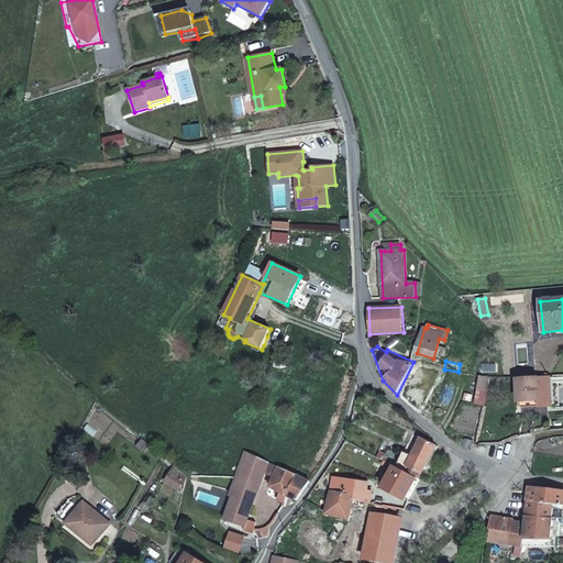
[(423,364),(414,362),(397,395),(412,408),(421,389),(415,386),(417,381),(419,383),(422,377),(430,381),(434,372),(422,366),(423,364)]
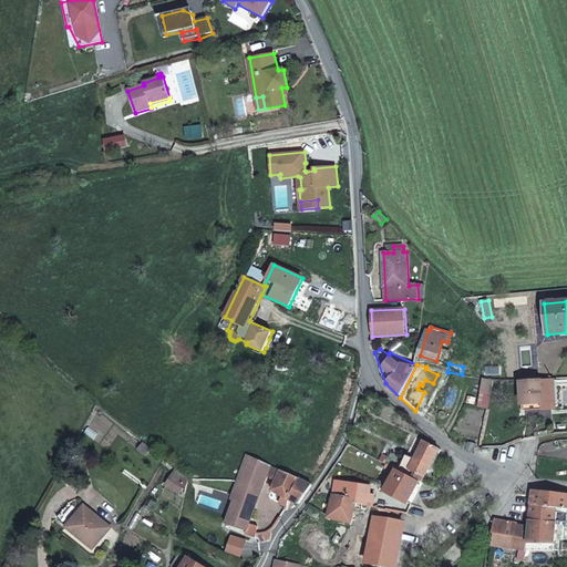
[(493,380),(483,378),(481,392),(491,394),(493,380)]
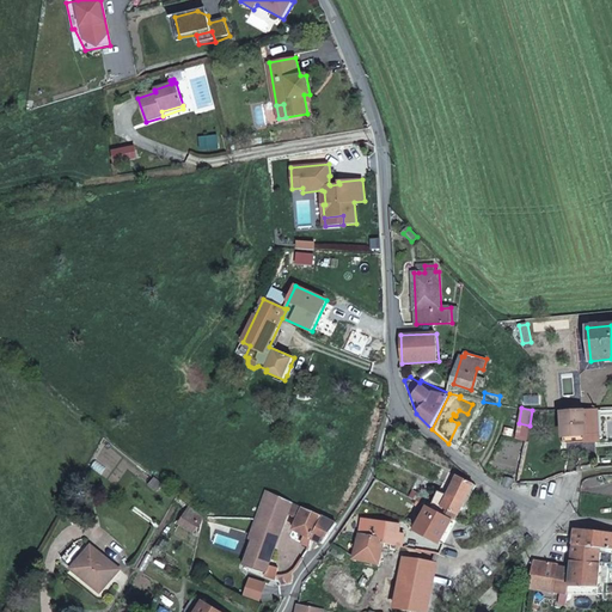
[(585,411),(562,412),(564,436),(587,435),(585,411)]
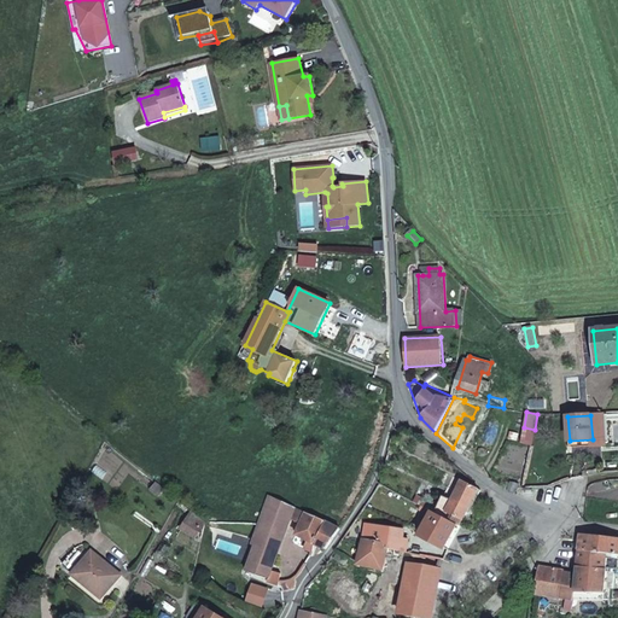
[(617,448),(605,449),(605,462),(617,460),(617,448)]
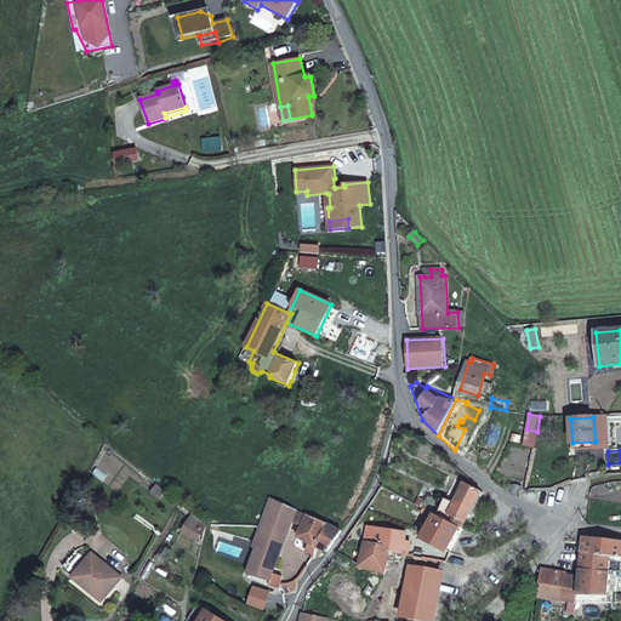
[(437,507),(433,513),(460,528),(463,529),(469,516),(480,491),(482,491),(466,483),(453,510),(444,505),(440,508),(437,507)]
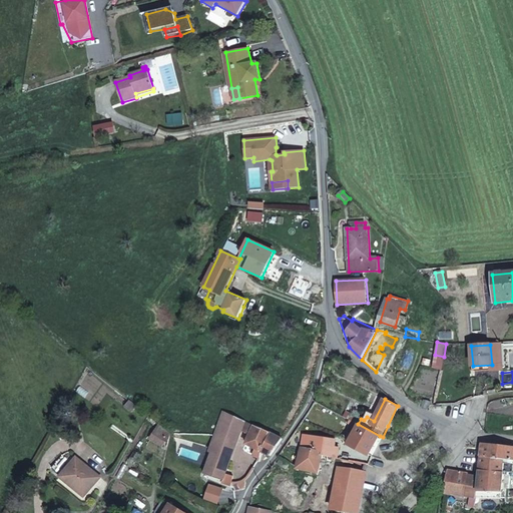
[(125,406),(133,412),(137,406),(130,400),(125,406)]
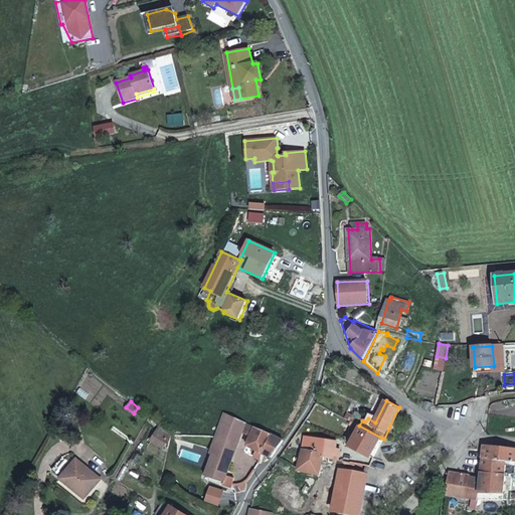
[(401,409),(398,407),(389,427),(392,428),(401,409)]
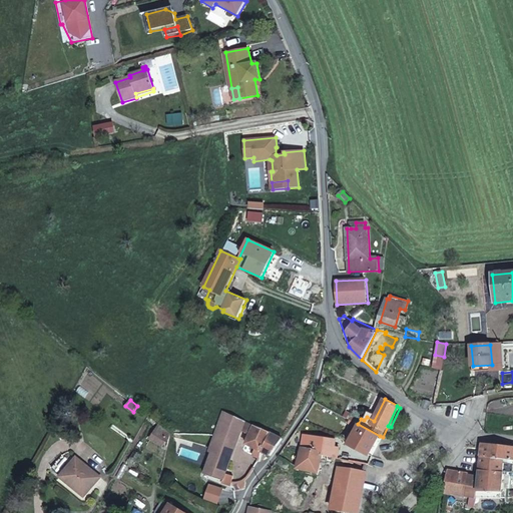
[(255,449),(252,455),(259,458),(262,452),(271,456),(282,437),(224,411),(215,436),(209,453),(211,453),(204,474),(223,480),(222,483),(231,486),(233,476),(226,474),(241,431),(249,435),(245,445),(255,449)]
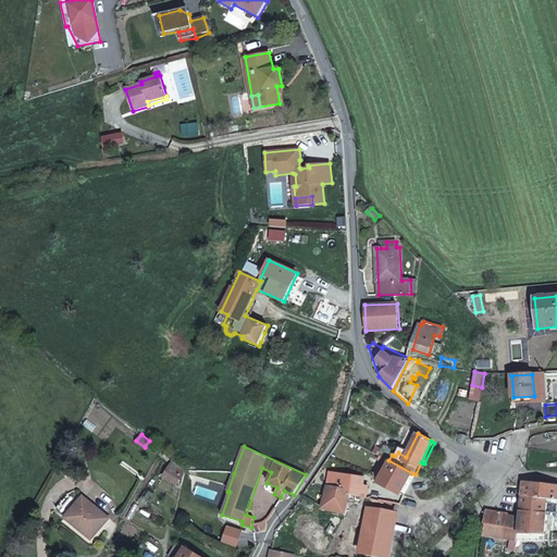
[(401,494),(412,473),(388,460),(387,460),(384,458),(380,456),(379,459),(388,465),(380,482),(401,494)]
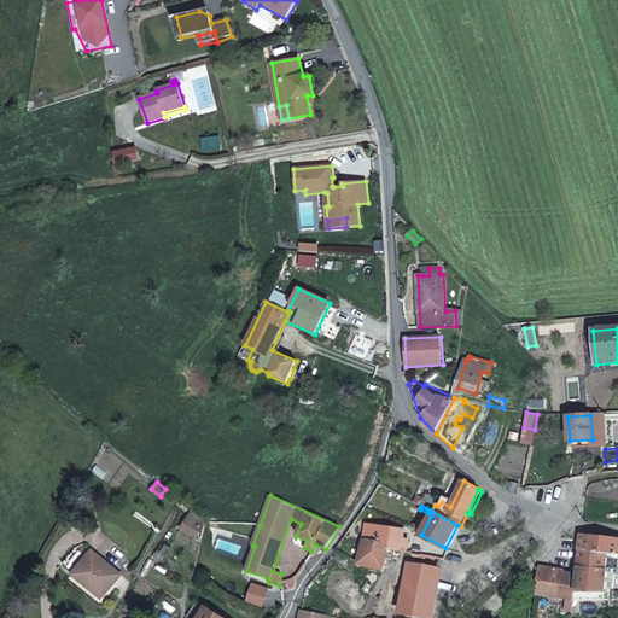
[(199,532),(203,535),(207,522),(193,512),(188,520),(202,529),(199,532)]
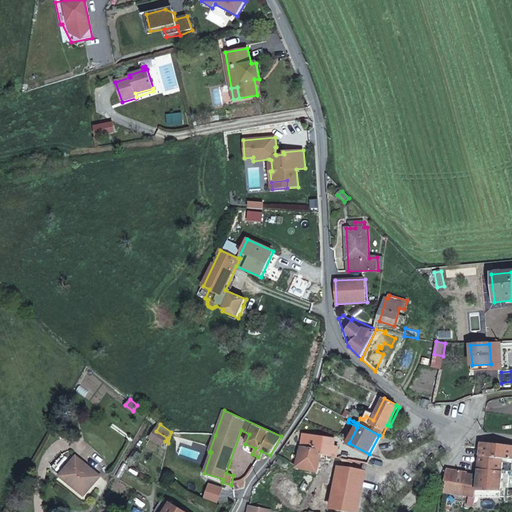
[(162,445),(165,441),(167,438),(156,431),(151,439),(162,445)]
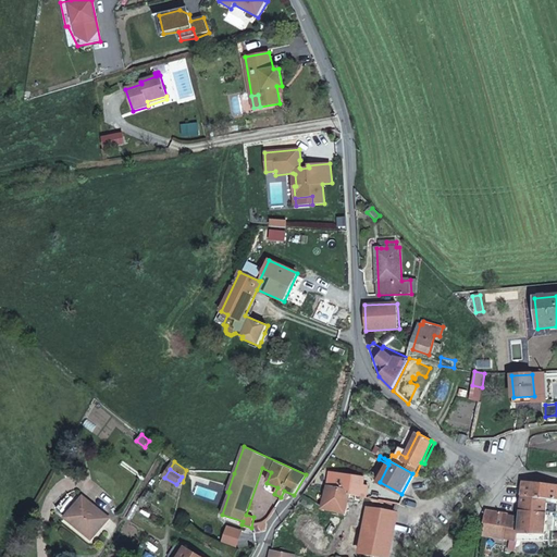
[(353,490),(353,492),(351,495),(362,497),(366,478),(348,475),(348,478),(339,477),(338,486),(353,490)]
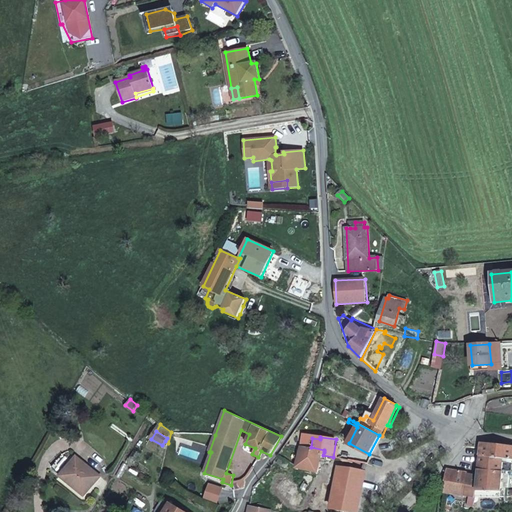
[(511,457),(511,446),(482,443),(481,455),(503,457),(511,457)]
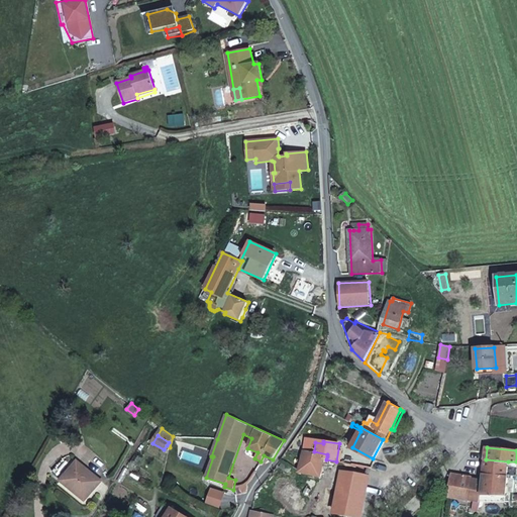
[(247,455),(254,458),(257,452),(247,448),(245,452),(247,455)]
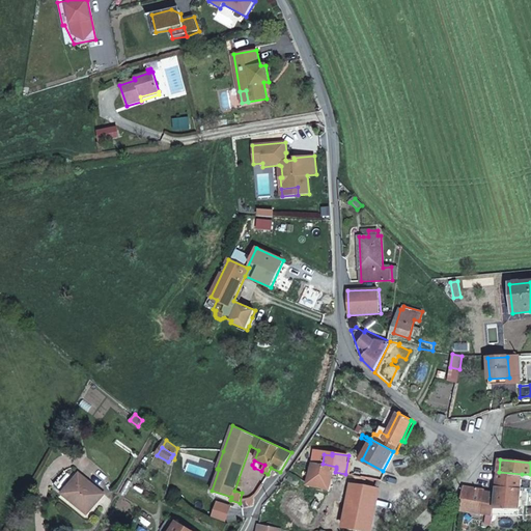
[(334,475),(335,472),(336,469),(313,464),(309,485),(325,490),(329,474),(334,475)]
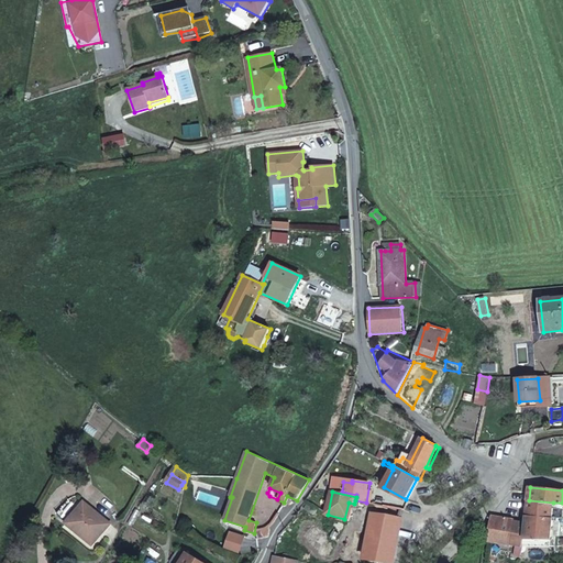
[(381,498),(378,505),(406,509),(408,504),(381,498)]
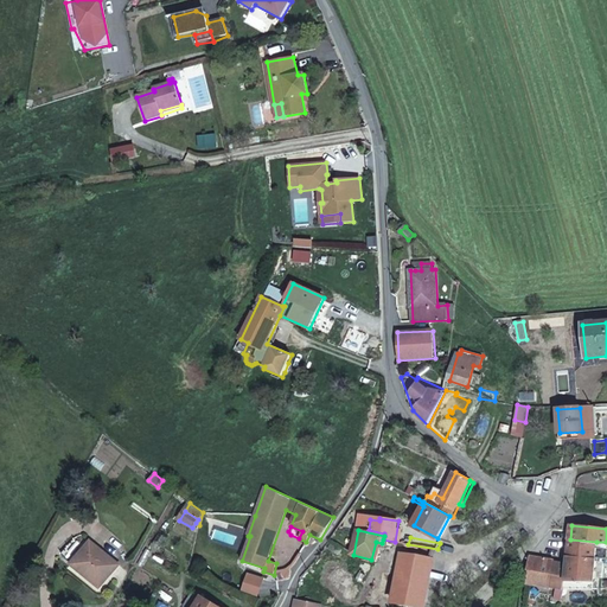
[(594,558),(595,545),(596,542),(570,540),(569,556),(594,558)]
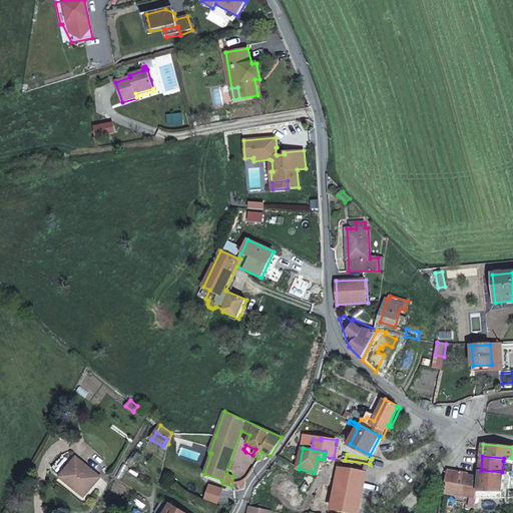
[(62,457),(52,470),(85,497),(100,477),(76,458),(72,464),(62,457)]
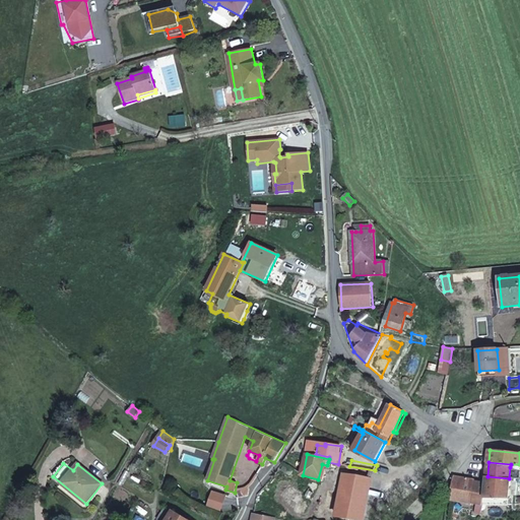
[(337,516),(364,519),(371,477),(344,474),(337,516)]
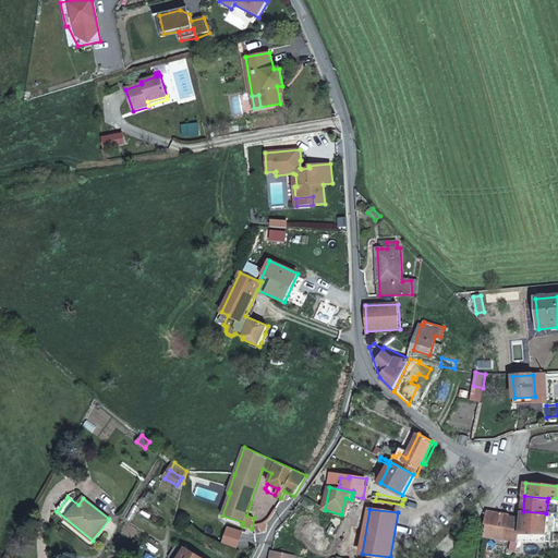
[(522,518),(489,511),(485,536),(511,542),(510,550),(517,553),(520,540),(541,543),(541,548),(557,546),(557,540),(556,535),(545,535),(545,529),(557,530),(557,520),(546,520),(546,513),(523,511),(522,518)]
